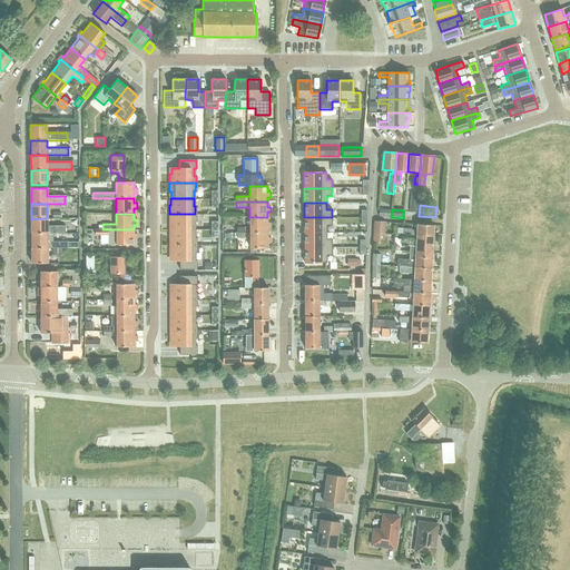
[(195,220),(195,214),(169,214),(169,223),(170,223),(170,228),(194,228),(194,220),(195,220)]
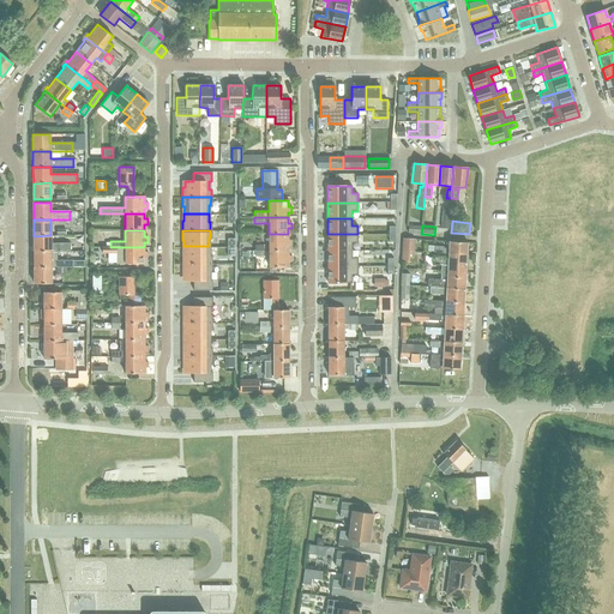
[(288,241),(288,234),(269,234),(269,251),(288,251),(288,246),(292,246),(292,241),(288,241)]
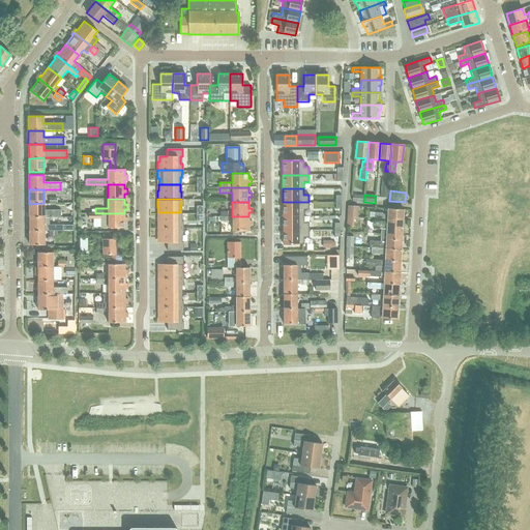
[(308,202),(283,202),(283,216),(303,216),(303,210),(308,210),(308,202)]
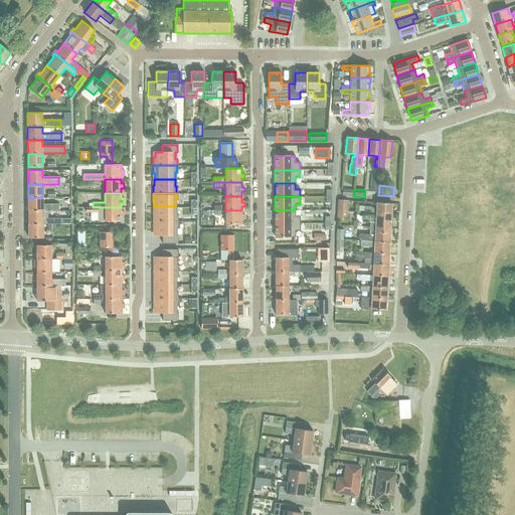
[(42,197),(28,198),(28,211),(42,211),(59,210),(58,203),(42,204),(42,197)]
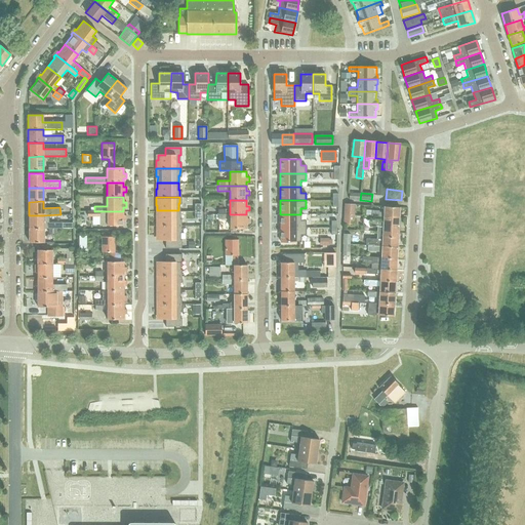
[(354,215),(355,205),(345,204),(345,214),(354,215)]
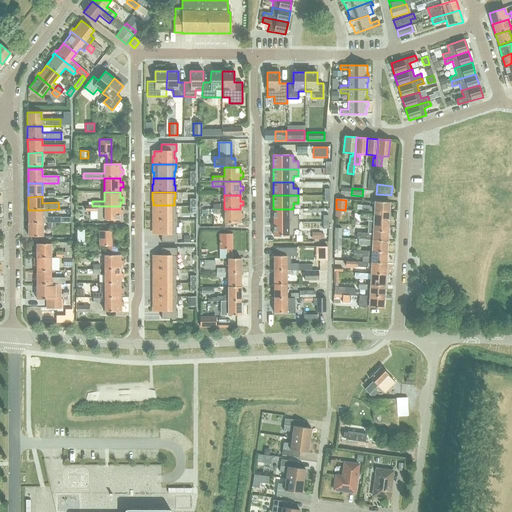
[(362,206),(362,211),(374,211),(389,212),(390,203),(374,202),(374,207),(370,207),(370,206),(362,206)]
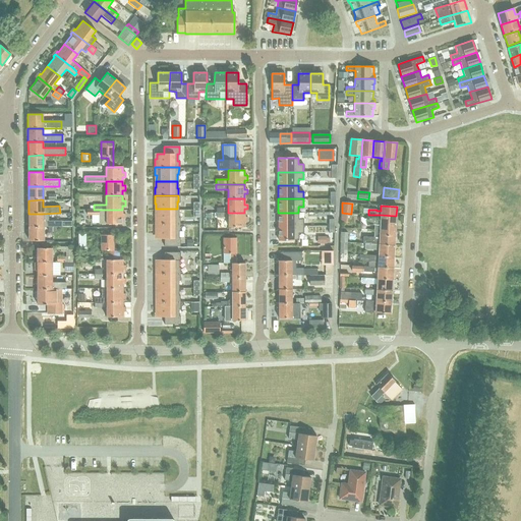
[(177,217),(177,209),(156,209),(156,215),(155,215),(155,223),(178,223),(178,217),(177,217)]
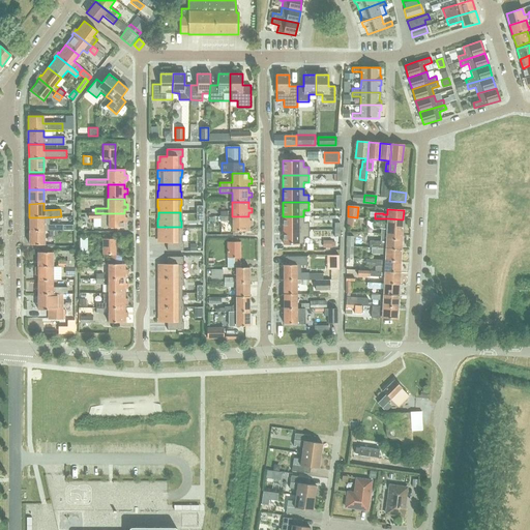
[(124,217),(124,213),(88,213),(88,218),(100,218),(100,228),(124,228),(124,223),(127,223),(127,217),(124,217)]
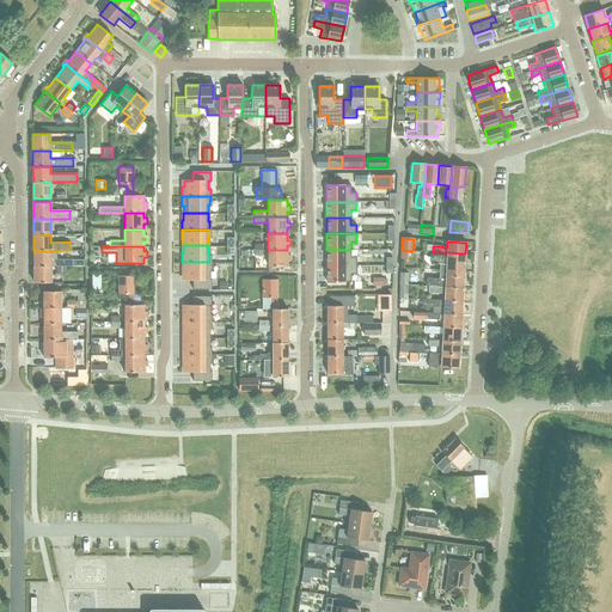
[(287,256),(287,250),(268,250),(268,267),(287,267),(287,261),(291,261),(291,256),(287,256)]
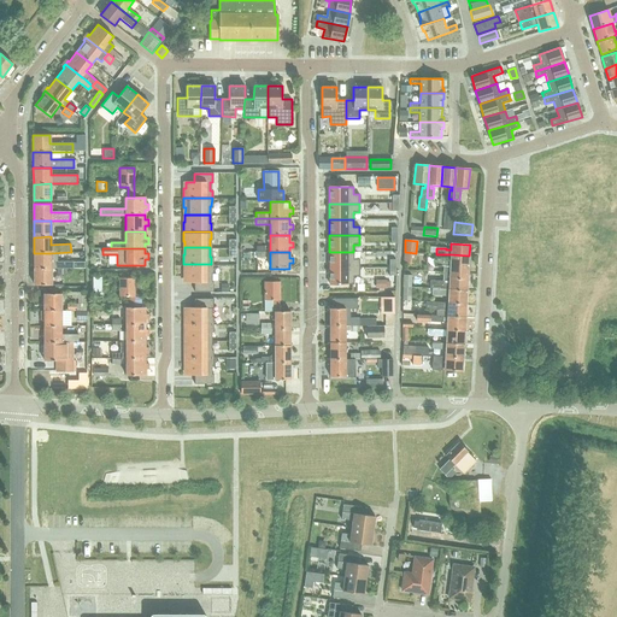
[(353,252),(329,252),(329,268),(359,268),(359,259),(353,259),(353,252)]
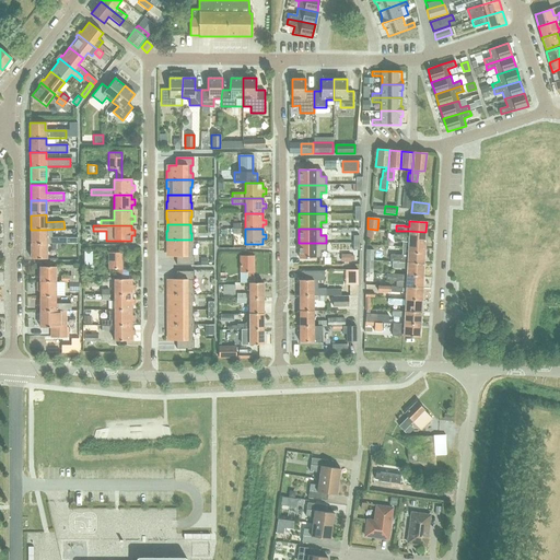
[(377,241),(377,230),(368,229),(366,240),(377,241)]
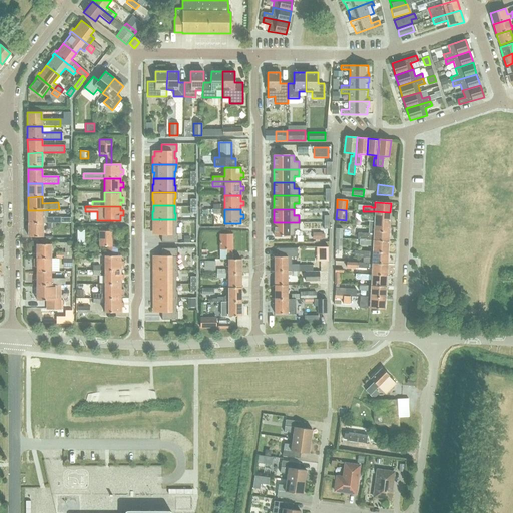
[(42,210),(28,210),(28,223),(43,223),(47,223),(55,223),(60,223),(60,217),(47,217),(47,210),(42,210)]
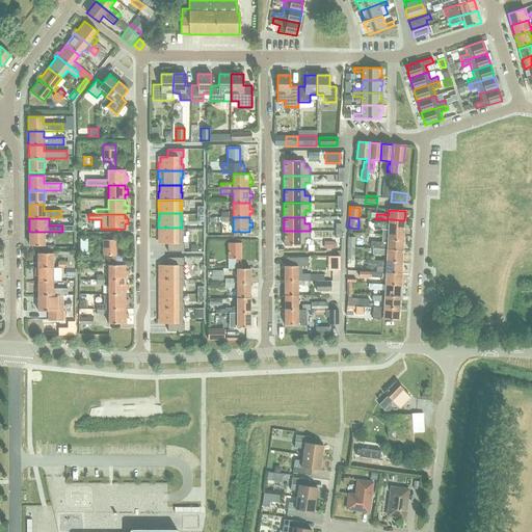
[(375,222),(375,229),(388,230),(388,235),(403,236),(404,231),(404,220),(389,219),(388,225),(384,225),(384,222),(375,222)]
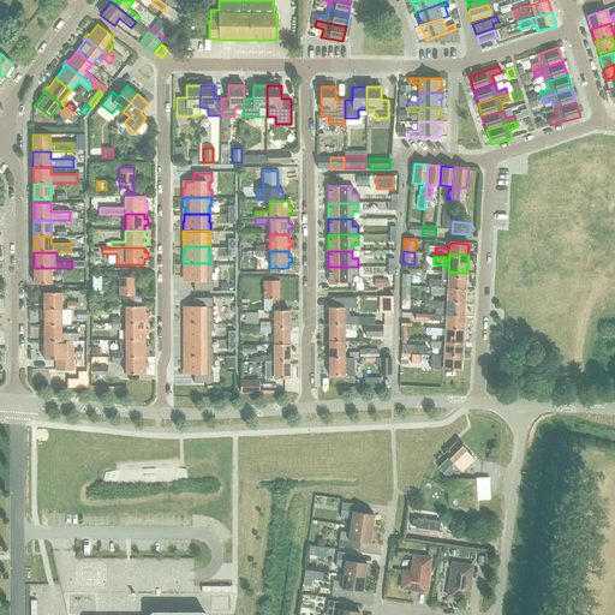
[(209,279),(209,272),(210,272),(210,263),(183,263),(183,273),(184,273),(184,279),(192,279),(192,288),(210,288),(210,280),(209,279)]
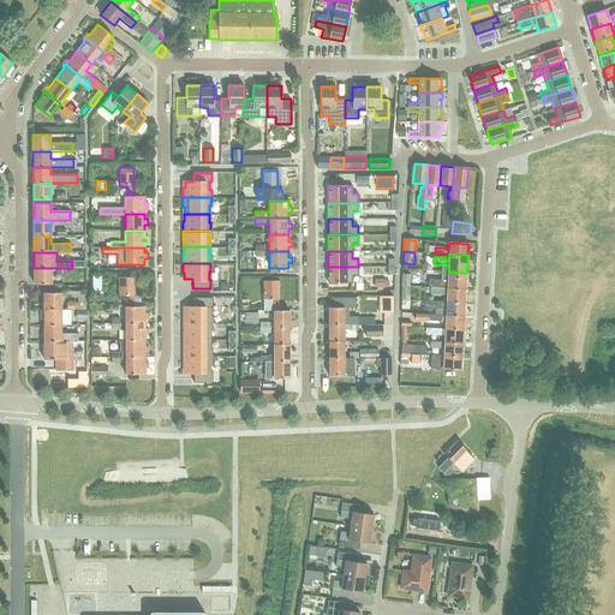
[(358,267),(328,267),(328,284),(336,284),(353,284),(353,276),(358,275),(358,267)]
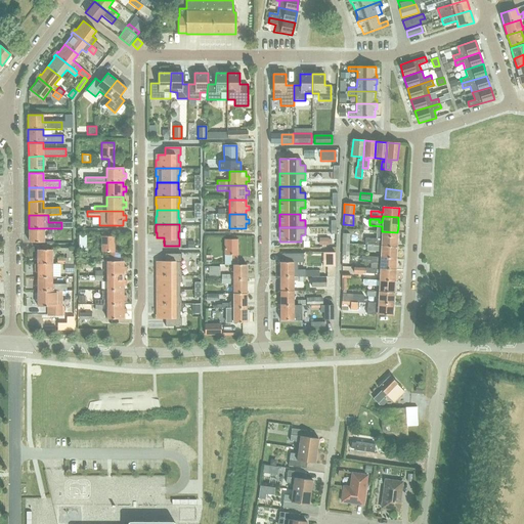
[(44,228),(29,228),(29,243),(44,243),(44,228)]
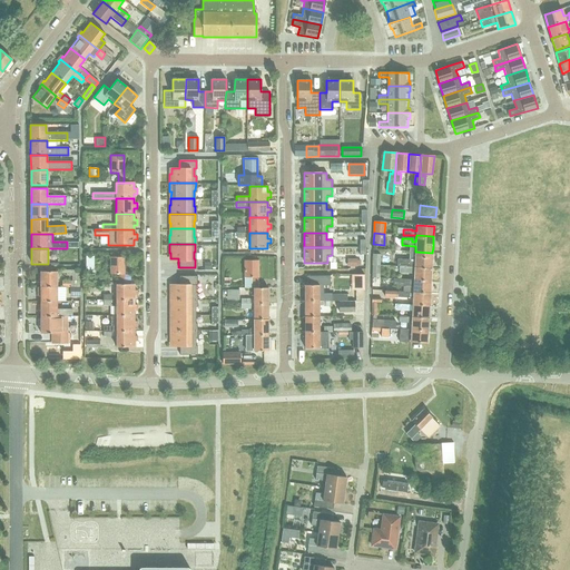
[(396,259),(396,266),(399,266),(431,268),(432,258),(432,253),(415,252),(409,252),(409,259),(396,259)]
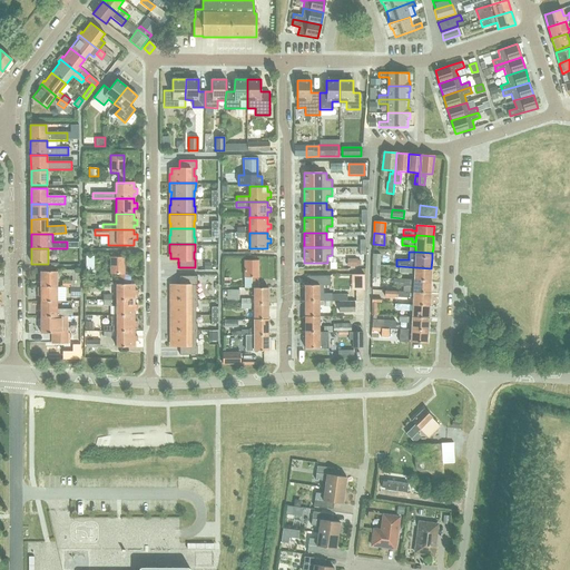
[(94,256),(85,256),(85,275),(94,275),(94,256)]
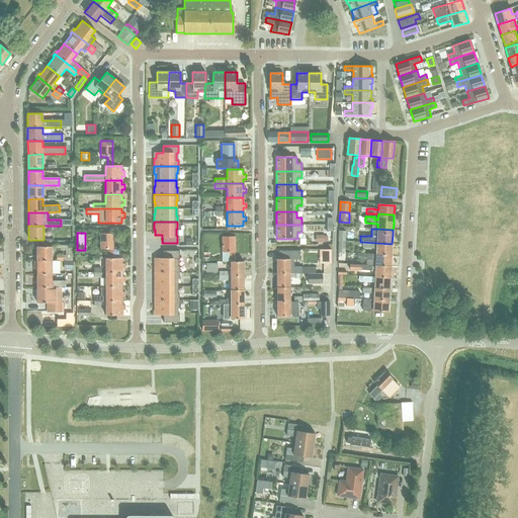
[(107,258),(112,258),(112,249),(113,249),(112,234),(100,234),(100,249),(107,249),(107,258)]
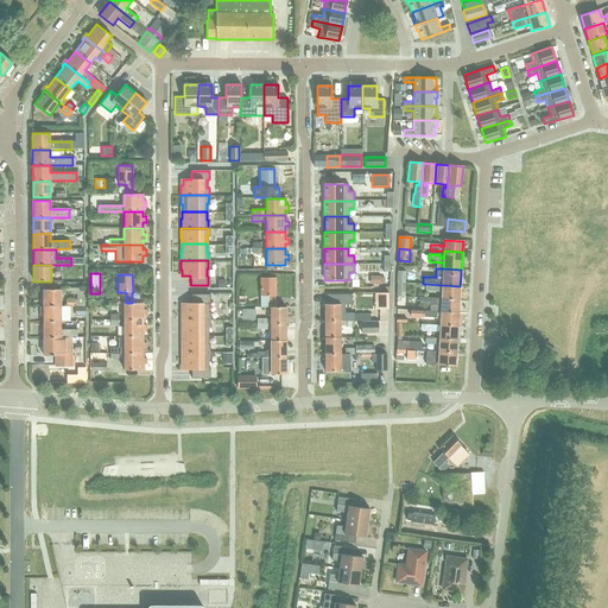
[(270,308),(274,308),(274,296),(276,296),(276,278),(260,278),(260,296),(270,296),(270,308)]
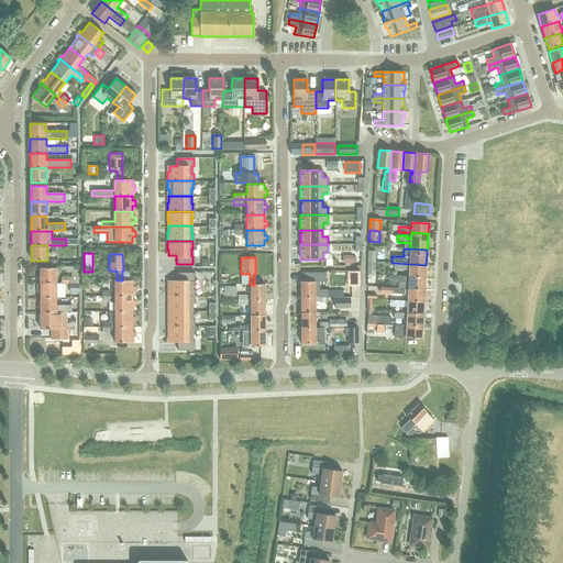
[(394,263),(394,269),(409,271),(408,276),(426,277),(426,269),(426,265),(394,263)]
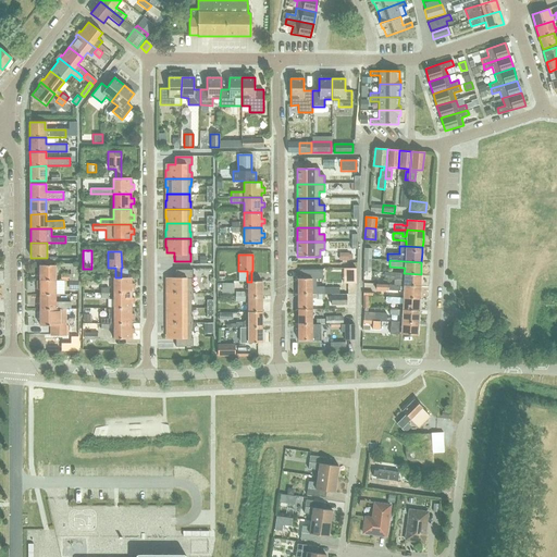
[(54,265),(39,265),(39,281),(54,280),(54,265)]
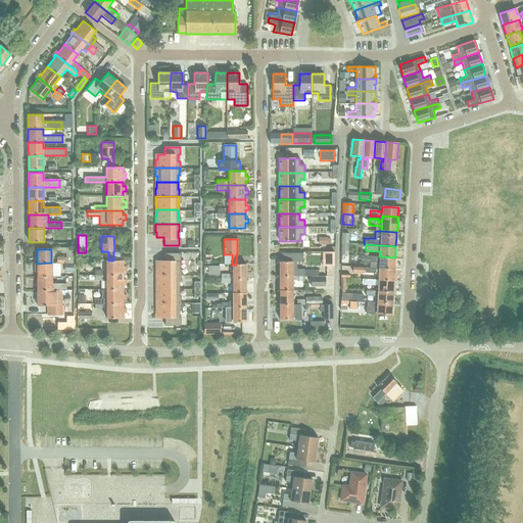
[(334,251),(323,252),(323,267),(334,267),(334,251)]
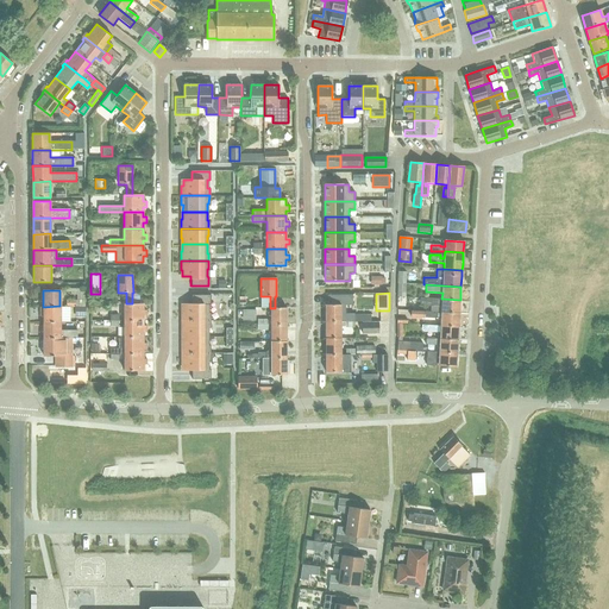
[(183,313),(182,313),(182,322),(209,322),(209,314),(208,314),(208,306),(209,306),(209,297),(209,294),(192,294),(192,297),(192,306),(183,306),(183,313)]
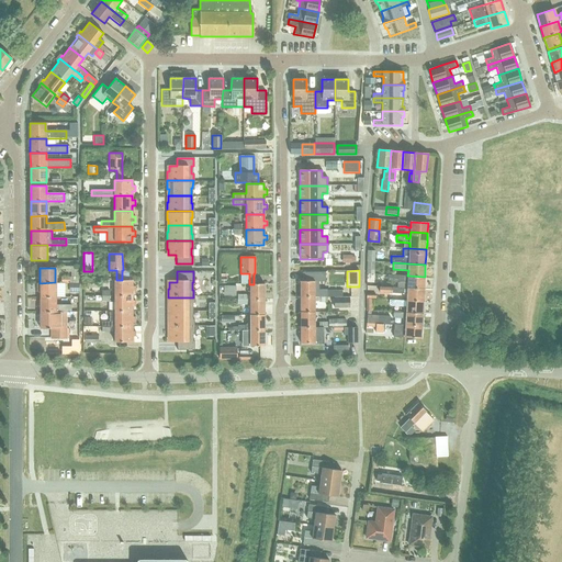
[(302,281),(300,281),(300,296),(314,296),(319,296),(326,296),(326,290),(317,290),(317,281),(325,281),(324,272),(302,272),(302,281)]
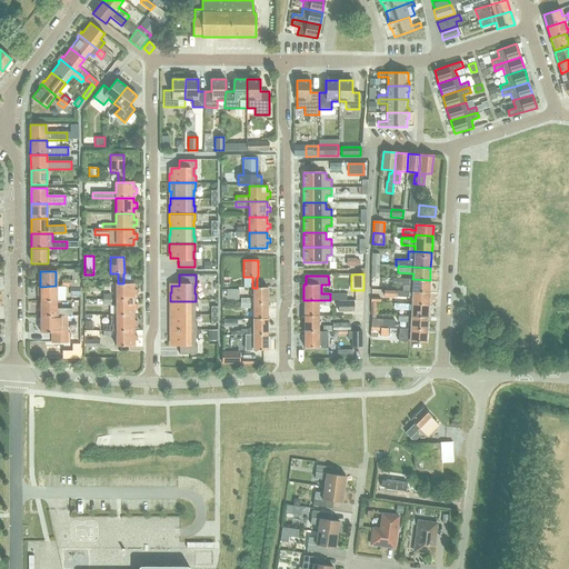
[(392,278),(391,286),(403,287),(403,286),(412,286),(412,292),(429,292),(430,280),(412,279),(392,278)]
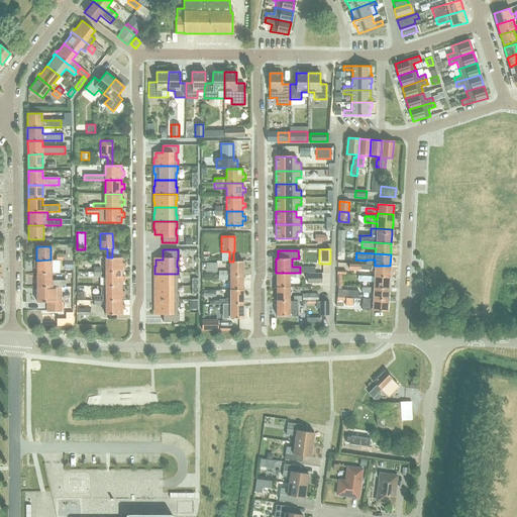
[(121,257),(112,257),(107,257),(105,257),(105,273),(121,273),(121,269),(124,269),(124,264),(121,264),(121,257)]
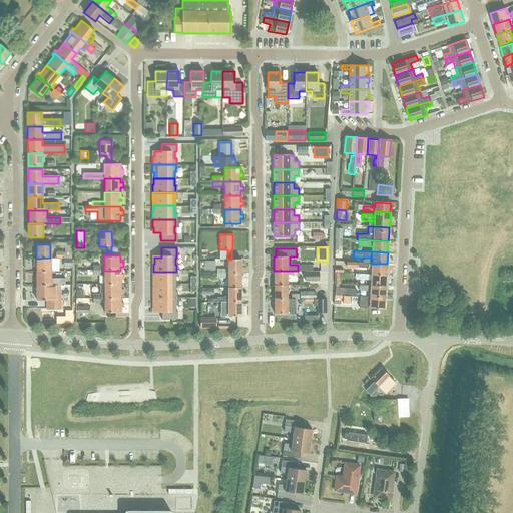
[(36,259),(34,259),(34,267),(36,267),(36,272),(51,272),(50,258),(36,259)]
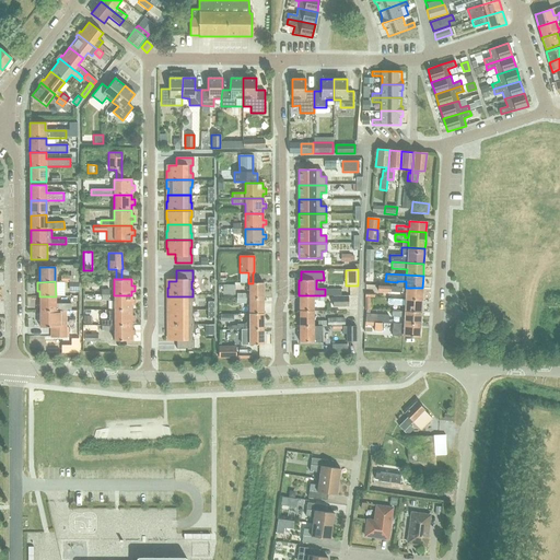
[(78,282),(69,282),(69,292),(78,291),(78,282)]
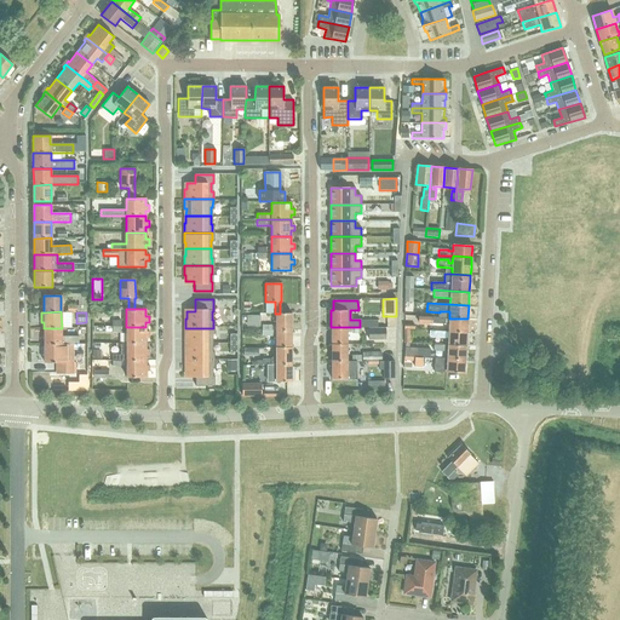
[(291,314),(280,314),(275,314),(276,331),(292,331),(291,314)]
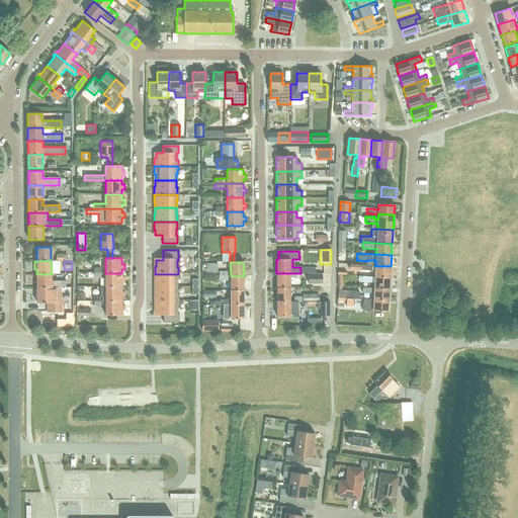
[(205,263),(205,272),(218,272),(218,263),(205,263)]
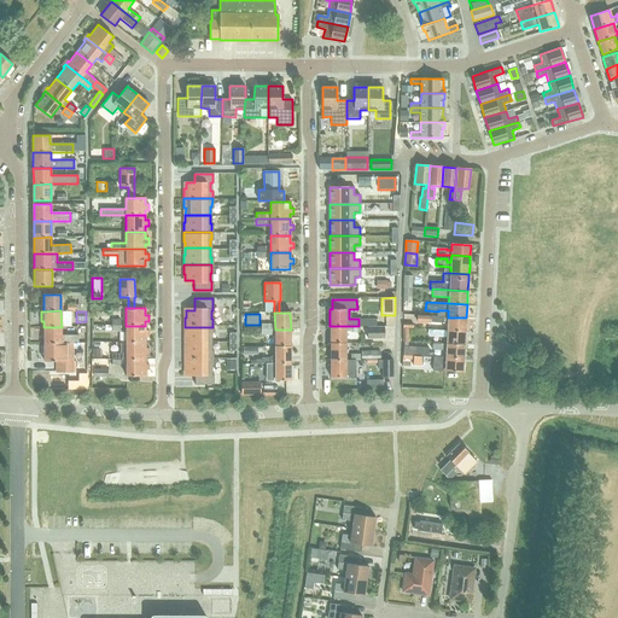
[(431,316),(430,322),(447,324),(447,331),(466,332),(466,318),(448,318),(431,316)]
